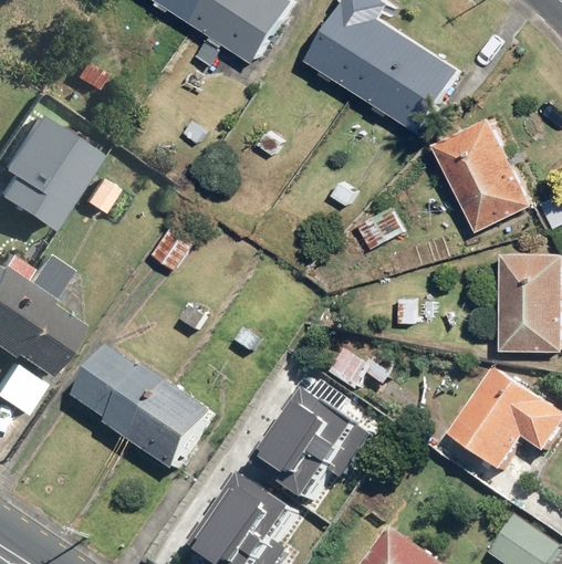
[(152,0),(206,35),(191,58),(207,69),(221,47),(249,64),(291,1),(289,0),(152,0)]
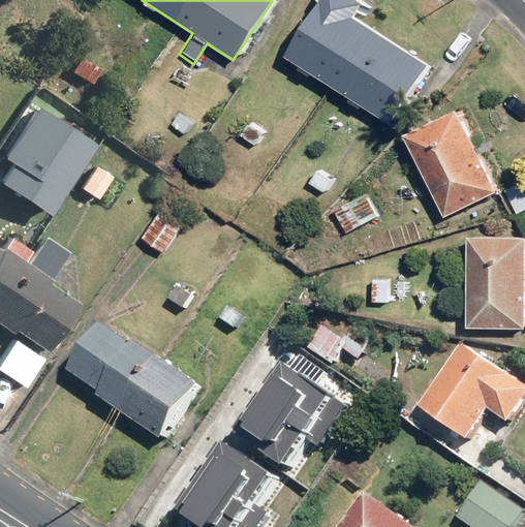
[(308,72),(348,98),(345,103),(357,111),(360,106),(390,126),(429,67),(356,18),(365,4),(359,0),(319,0),(283,56),(299,65),(296,70),(306,76),(308,72)]
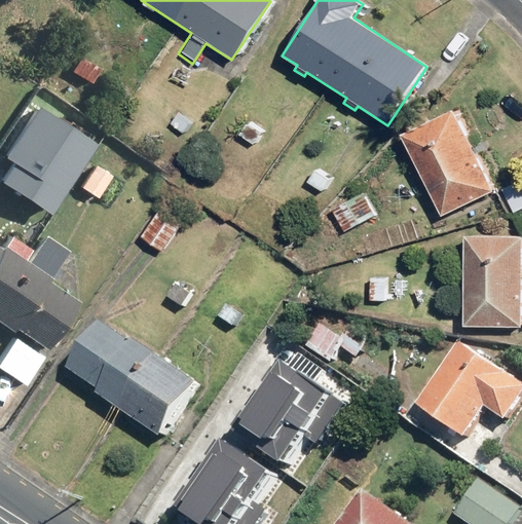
[(0,188),(43,215),(89,141),(31,105),(0,155),(0,163),(4,165),(0,172),(0,188)]
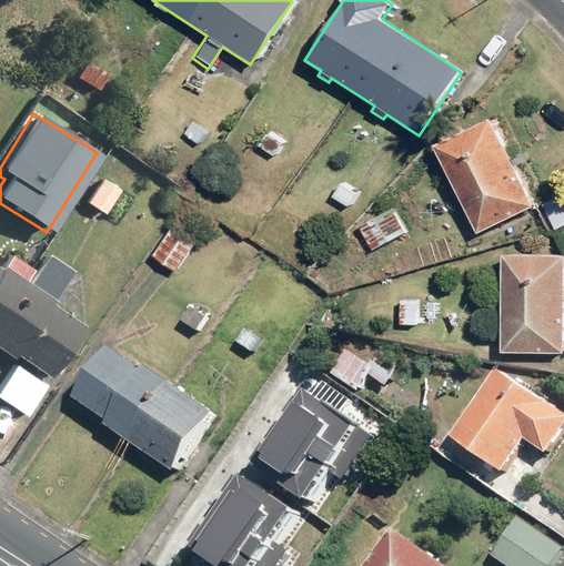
[(492,117),(431,145),(473,235),(534,206),(492,117)]
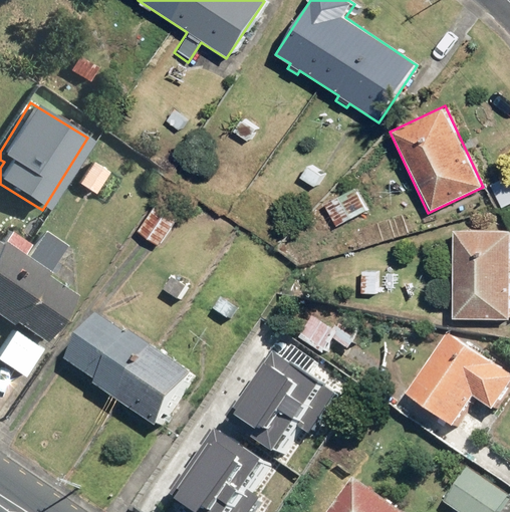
[(325,172),(307,160),(295,178),(313,190),(325,172)]
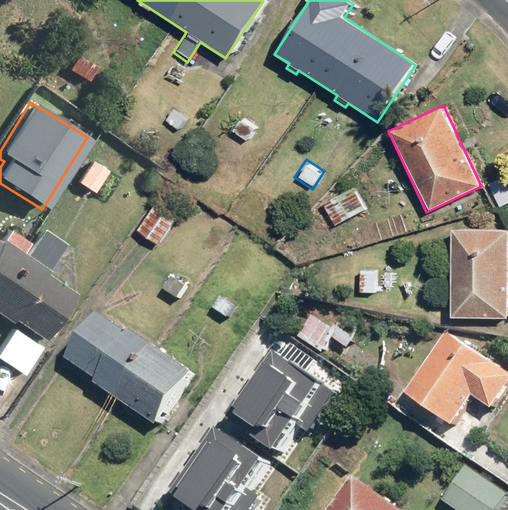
[(100,170),(85,161),(71,182),(86,192),(100,170)]
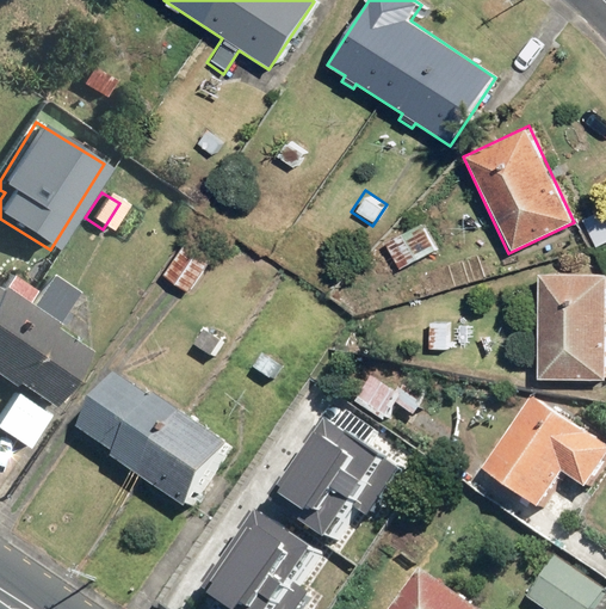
[(437,247),(420,220),(381,243),(396,270),(437,247)]
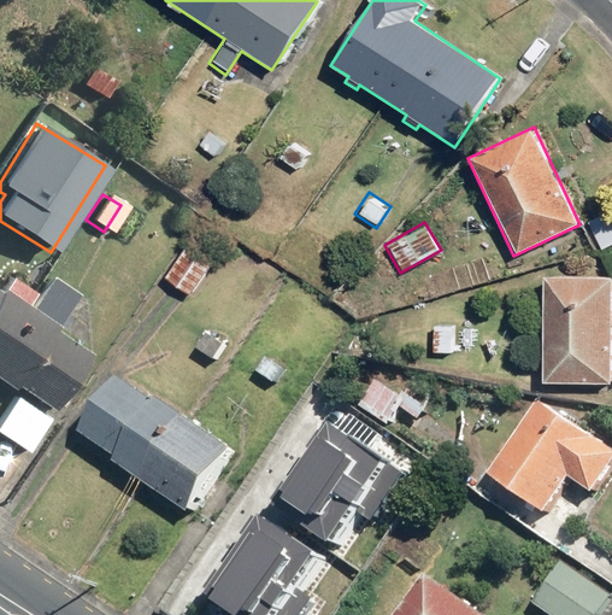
[(215,262),(184,241),(162,275),(190,296),(215,262)]
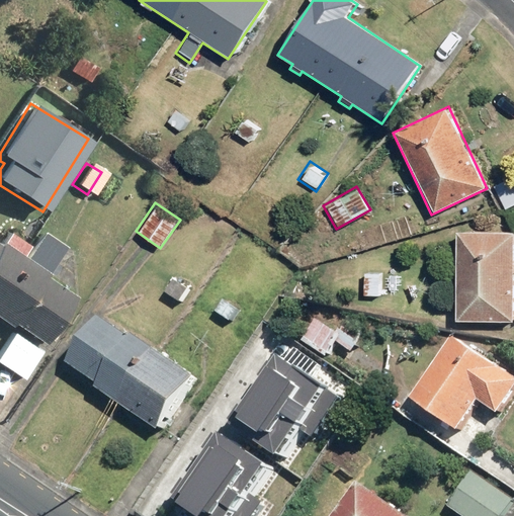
[(513,231),(456,230),(454,322),(513,323),(513,231)]
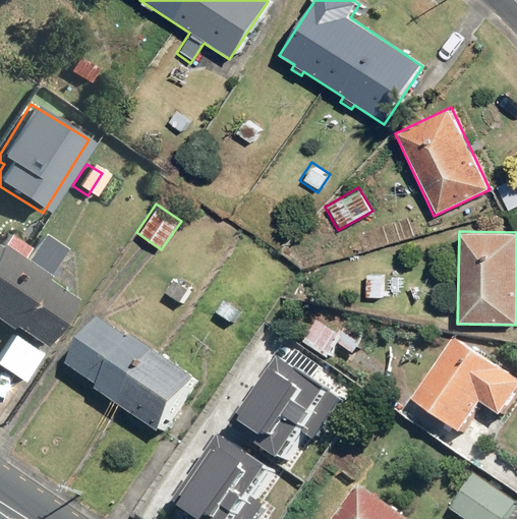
[(0,327),(6,332),(0,340),(0,370),(16,382),(40,348),(35,345),(67,298),(12,260),(21,247),(0,232),(0,327)]
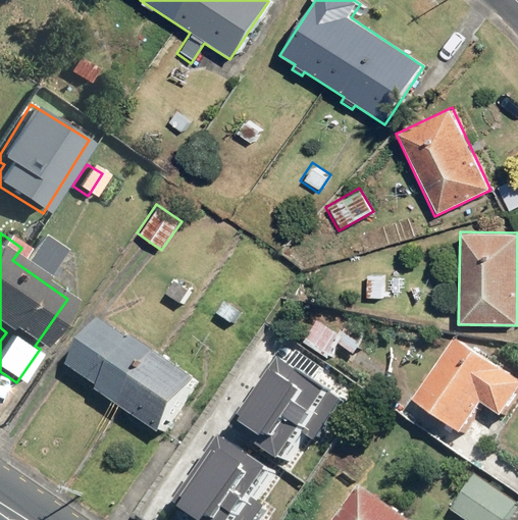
[(384,272),(364,271),(362,298),(382,300),(384,272)]
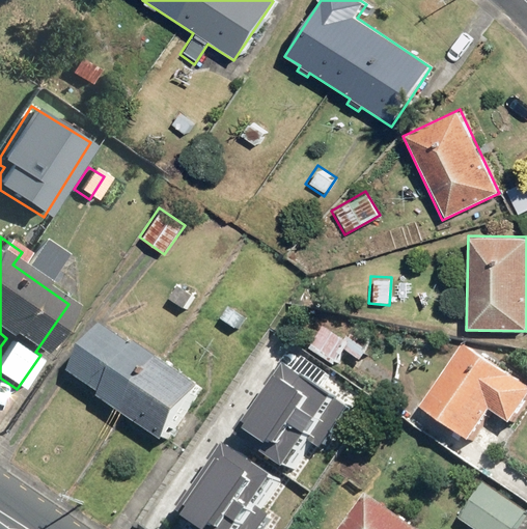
[(248,315),(229,303),(216,323),(234,335),(248,315)]
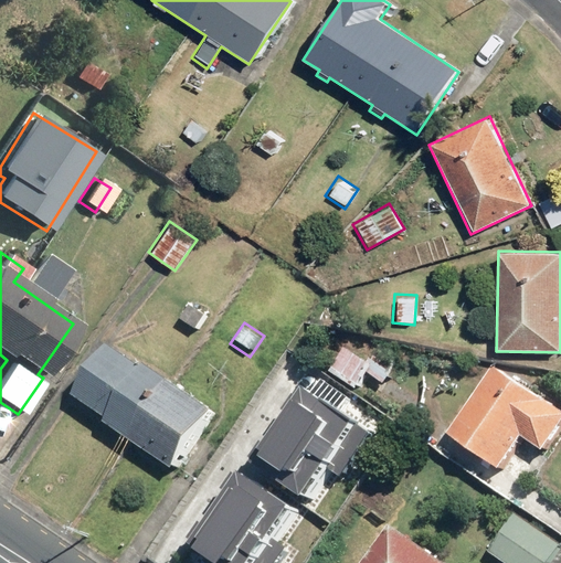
[(397,361),(376,346),(357,371),(377,386),(397,361)]
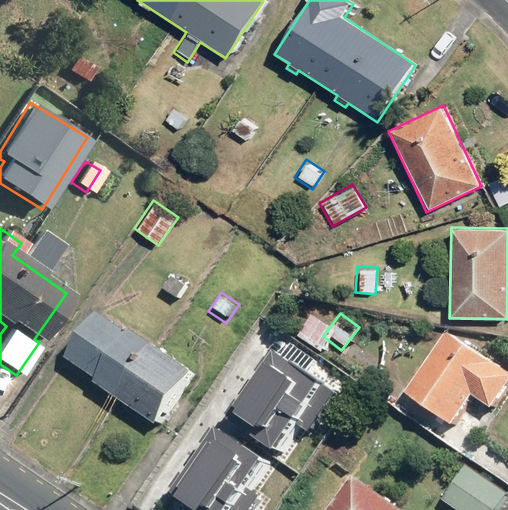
[(151,432),(191,374),(129,330),(124,336),(96,316),(64,362),(93,382),(88,388),(151,432)]
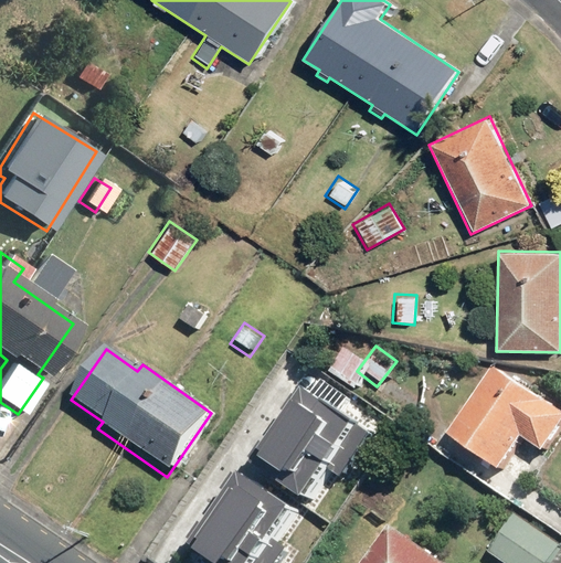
[(342,394),(308,370),(244,457),(292,491),(316,458),(337,473),(369,428),(336,405),(342,394)]
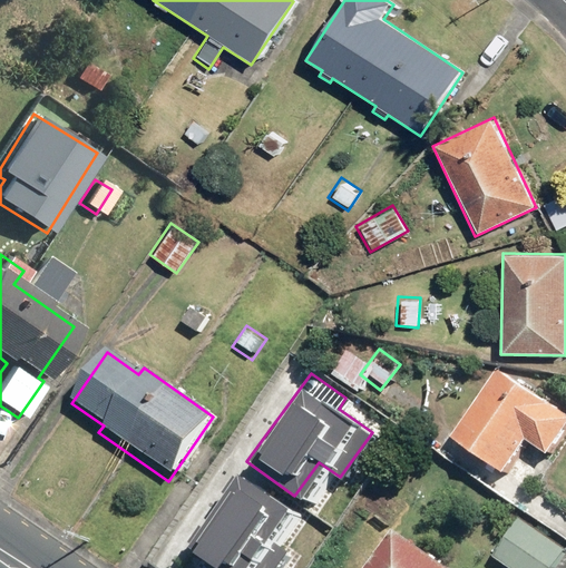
[(565,428),(565,421),(499,373),(447,444),(498,481),(525,446),(544,459),(565,428)]
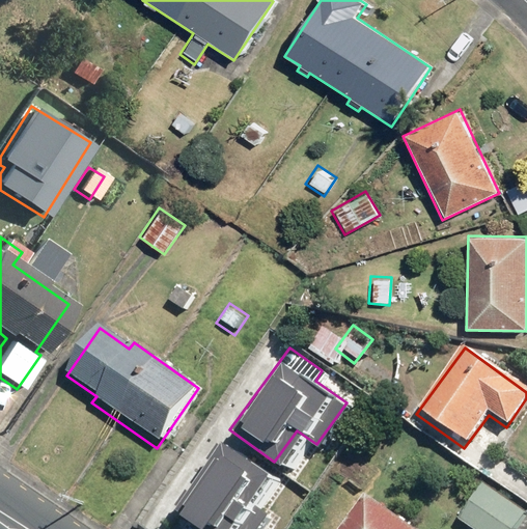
[(266,478),(217,442),(165,512),(178,523),(173,528),(253,528),(266,512),(250,500),(266,478)]
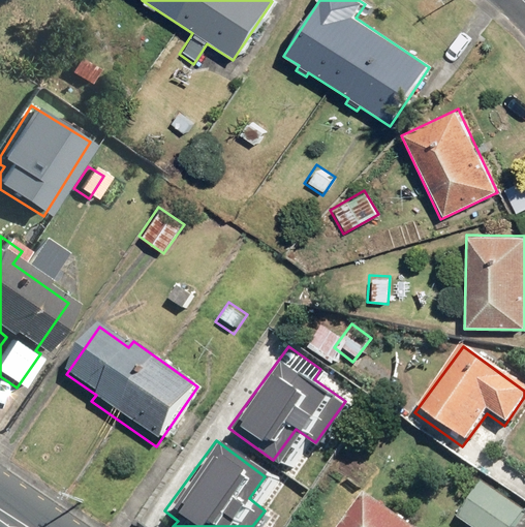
[(480,481),(454,519),(465,526),(512,526),(523,512),(480,481)]
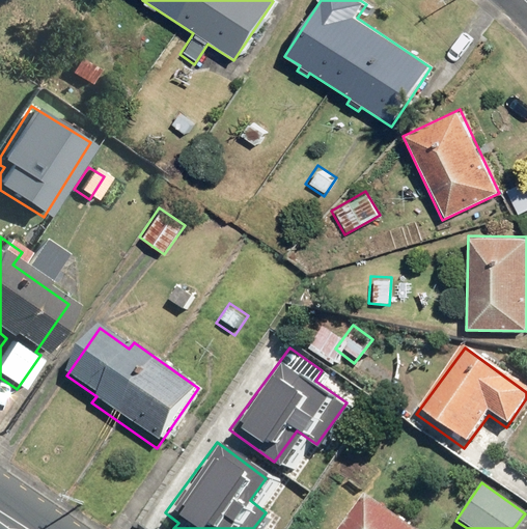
[(411,528),(364,495),(339,528),(411,528)]
